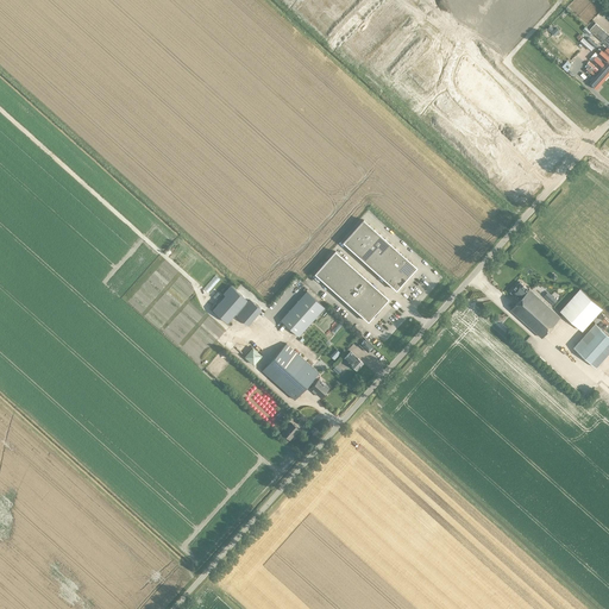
[(596,23),(590,30),(596,36),(600,39),(601,37),(608,44),(608,35),(602,29),(596,23)]
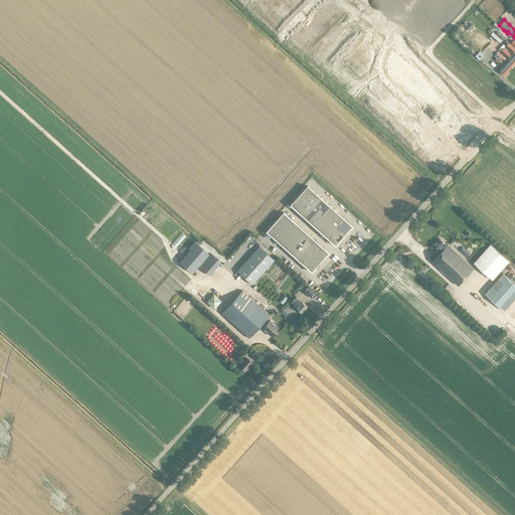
[(490,28),(488,31),(500,42),(505,37),(496,28),(493,31),(490,28)]
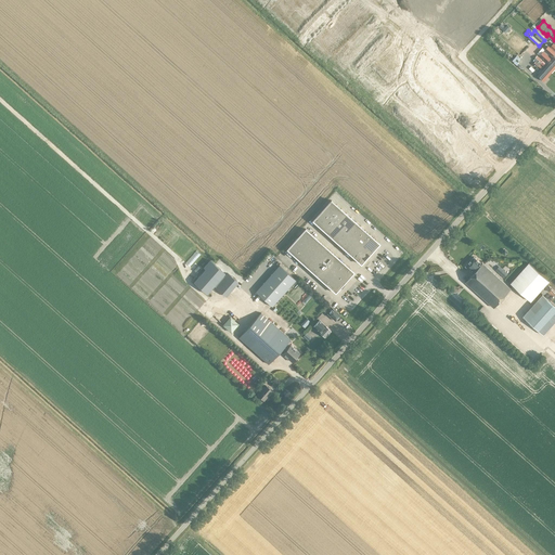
[(554,51),(549,46),(544,49),(553,56),(551,59),(554,62),(554,54),(554,53),(554,51)]
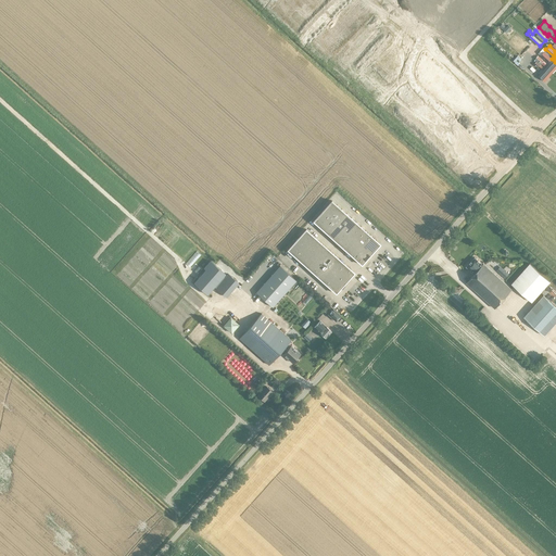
[(555,68),(555,62),(552,59),(544,52),(541,57),(548,63),(555,70),(555,68)]
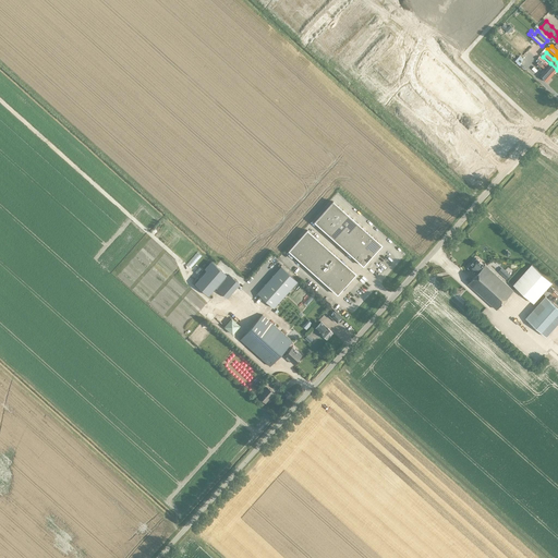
[(547,67),(546,68),(543,64),(546,61),(540,56),(537,59),(536,61),(538,62),(537,63),(541,67),(545,69),(543,71),(550,77),(554,73),(547,67)]
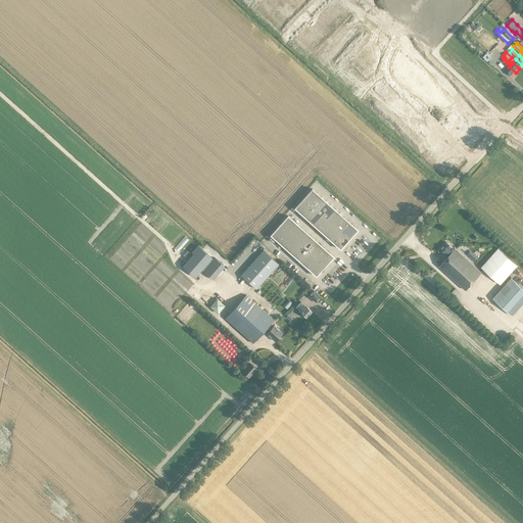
[(516,59),(513,62),(519,68),(522,65),(516,59)]
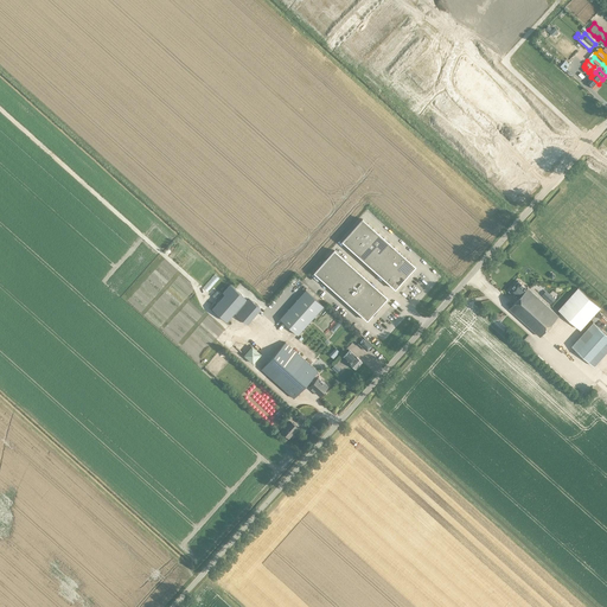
[(594,89),(599,84),(590,77),(587,82),(594,89)]
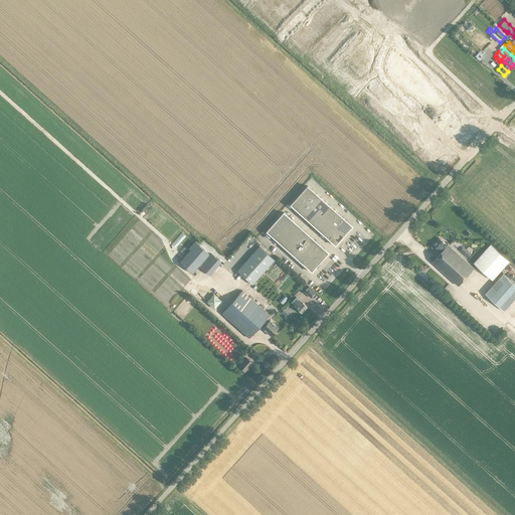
[(352,226),(307,186),(290,205),(335,245),(352,226)]
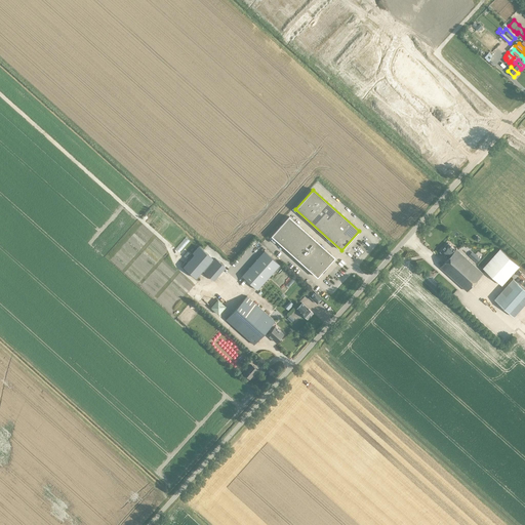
[(334,257),(289,216),(272,236),(317,277),(334,257)]
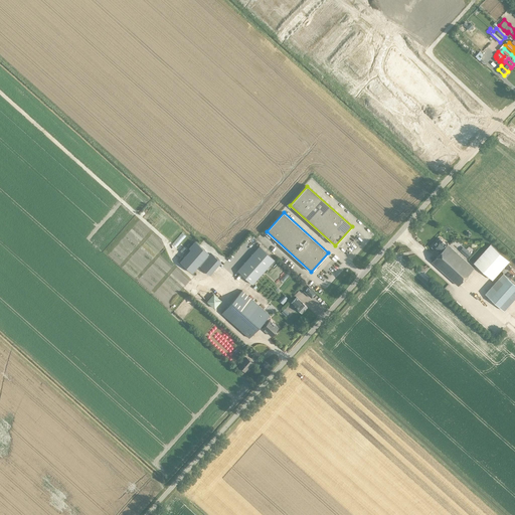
[(440,238),(435,244),(432,247),(440,253),(433,262),(459,286),(474,269),(448,244),(448,245),(440,238)]
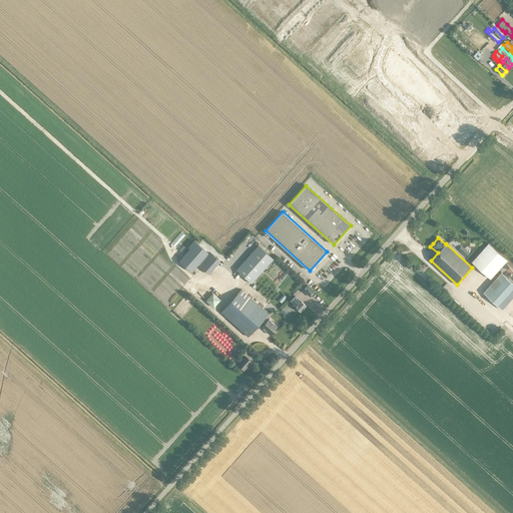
[(192,272),(197,266),(199,266),(209,275),(211,271),(214,273),(219,267),(217,265),(208,255),(206,258),(205,257),(208,252),(195,241),(179,261),(192,272)]
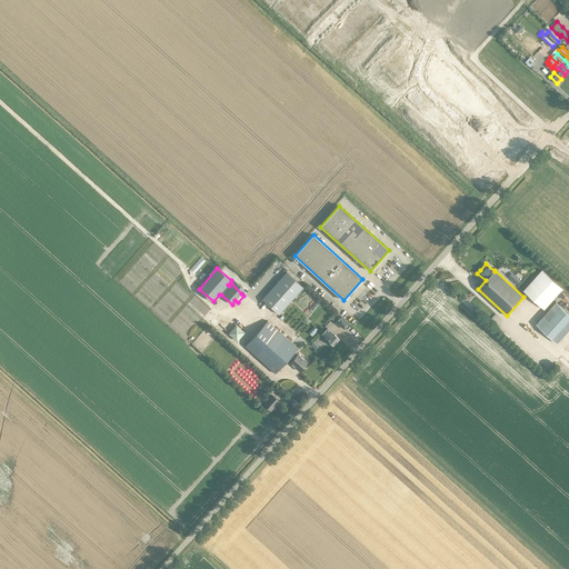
[(542,269),(523,290),(545,309),(563,288),(542,269)]
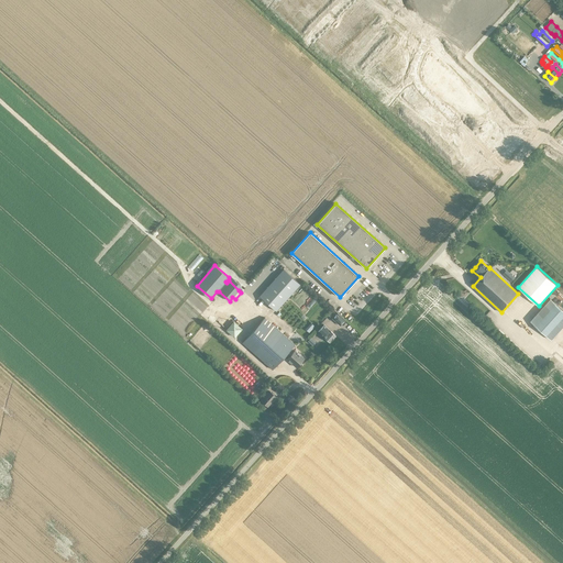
[(507,268),(505,272),(514,279),(516,277),(507,268)]
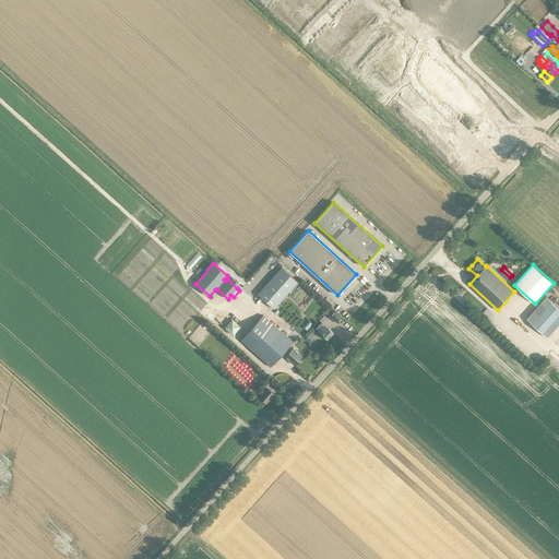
[(282,268),(258,294),(274,308),(298,282),(282,268)]
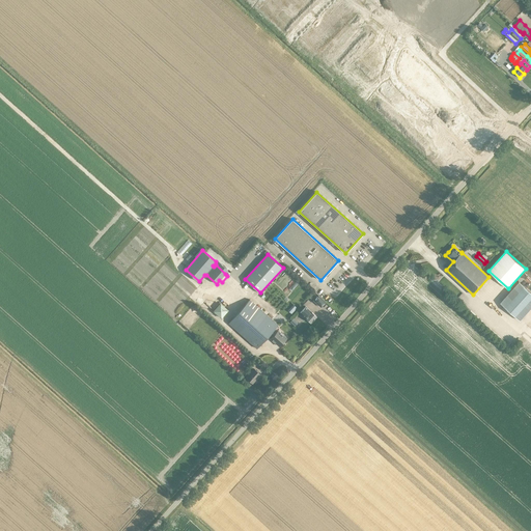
[(521,320),(521,319),(530,308),(530,291),(520,281),(501,303),(521,320)]
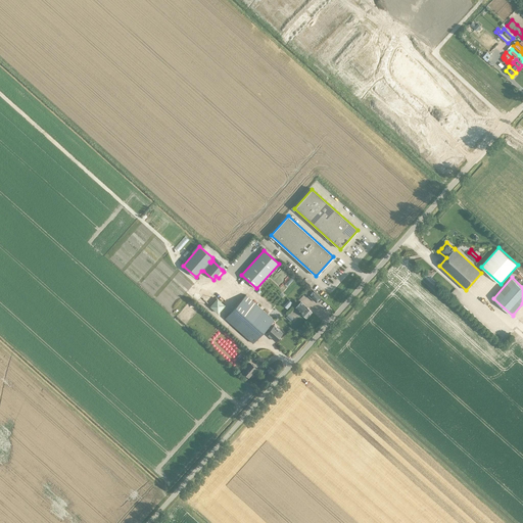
[(308,295),(317,302),(321,297),(314,290),(308,295)]
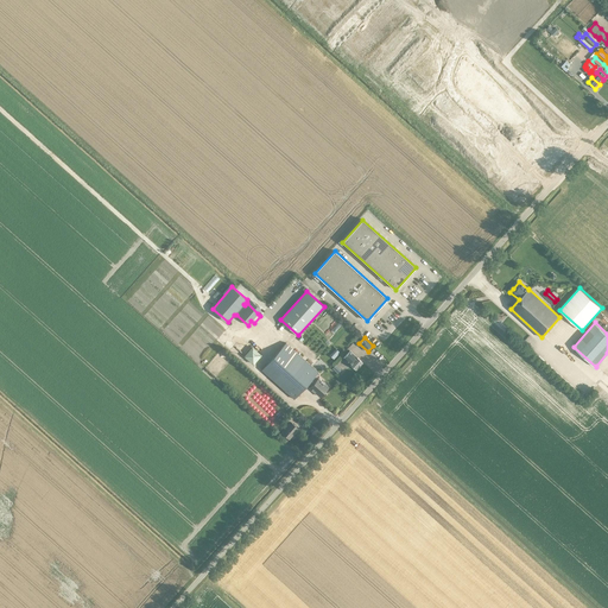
[(320,397),(329,387),(320,378),(318,378),(316,375),(318,372),(286,343),(263,369),(295,399),(311,381),(314,384),(310,387),(320,397)]
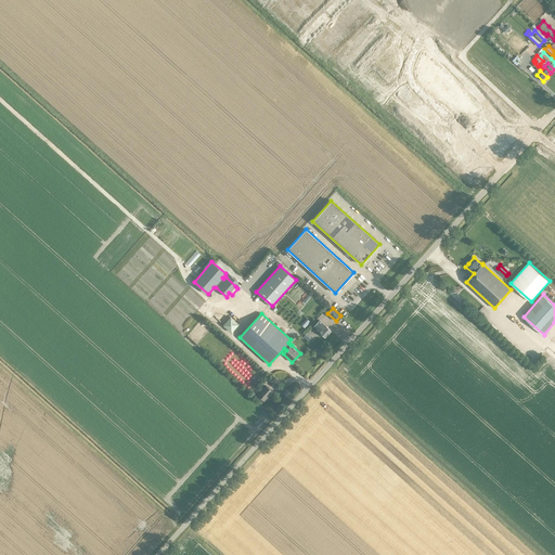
[(223,324),(231,332),(240,324),(231,315),(223,324)]
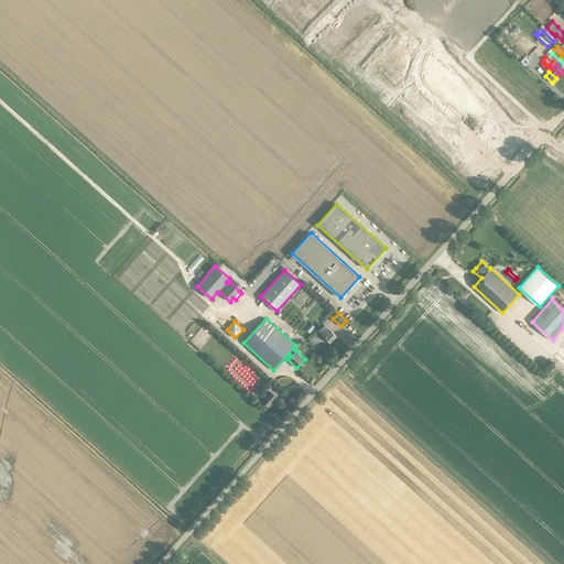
[(312,323),(305,329),(311,334),(316,326),(312,323)]
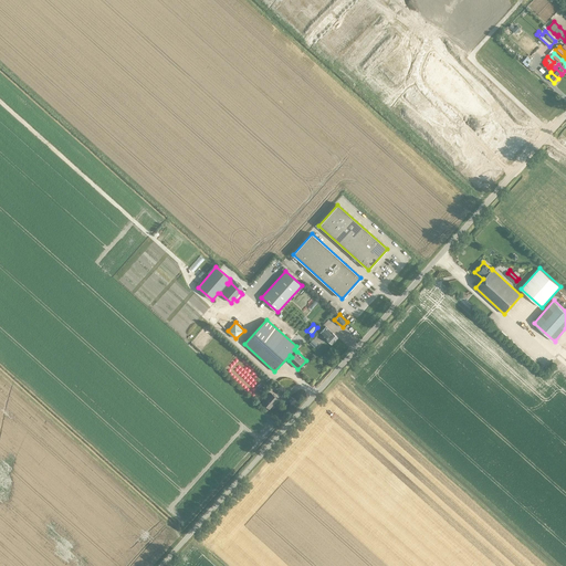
[(332,344),(338,337),(326,326),(320,333),(332,344)]
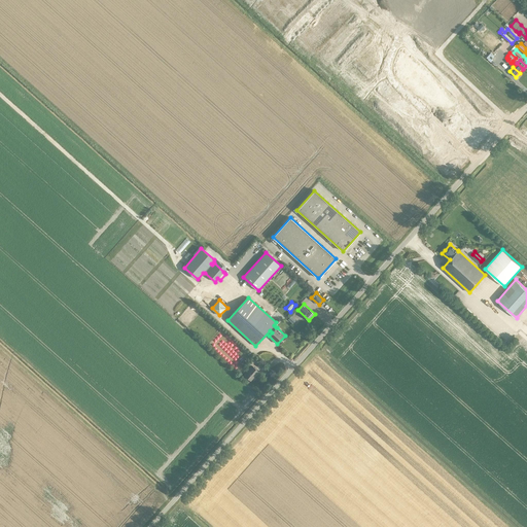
[(252,365),(244,375),(250,380),(258,372),(252,365)]
